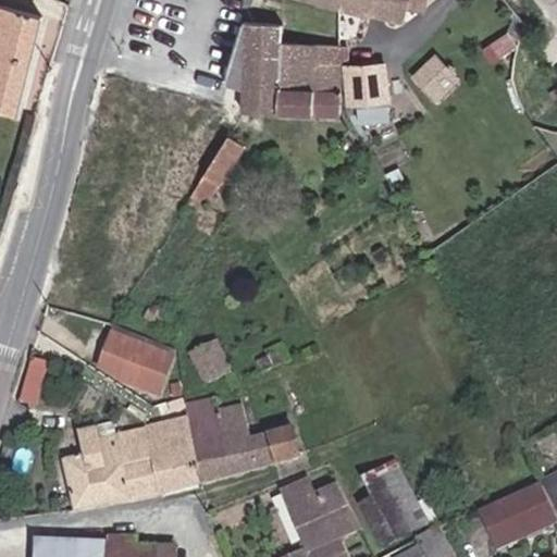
[(317,0),(341,7),(397,23),(399,16),(419,23),(425,0),(317,0)]
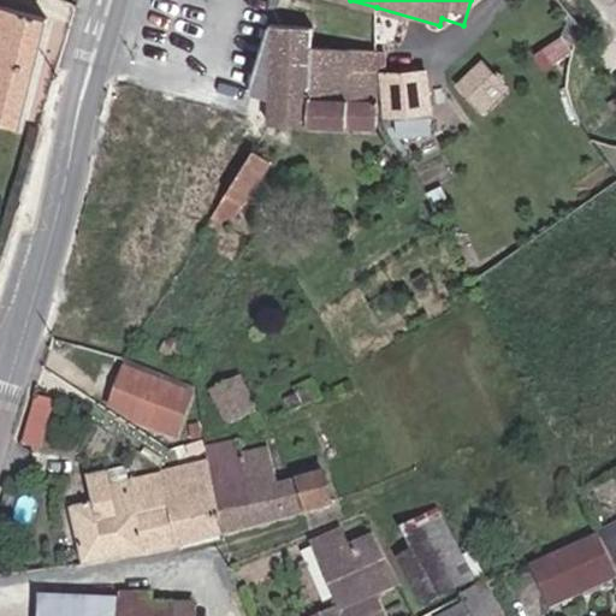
[(0,124),(19,130),(48,22),(0,9),(0,124)]
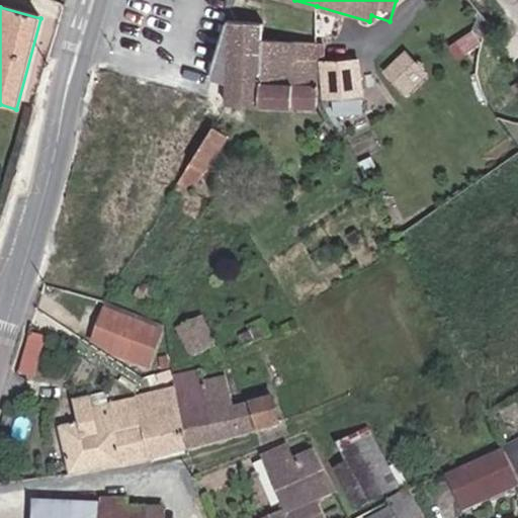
[(225,103),(255,105),(258,39),(262,22),(224,21),(206,76),(225,81),(225,103)]
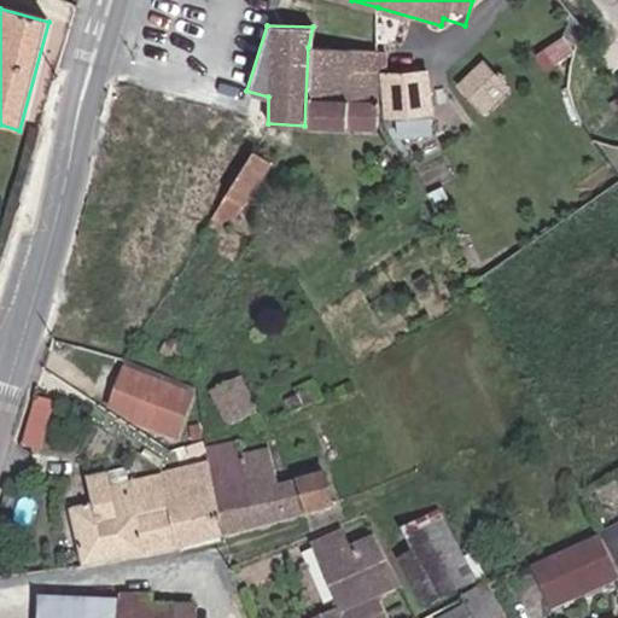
[(304,126),(375,129),(377,76),(344,76),(345,48),(308,47),(304,126)]
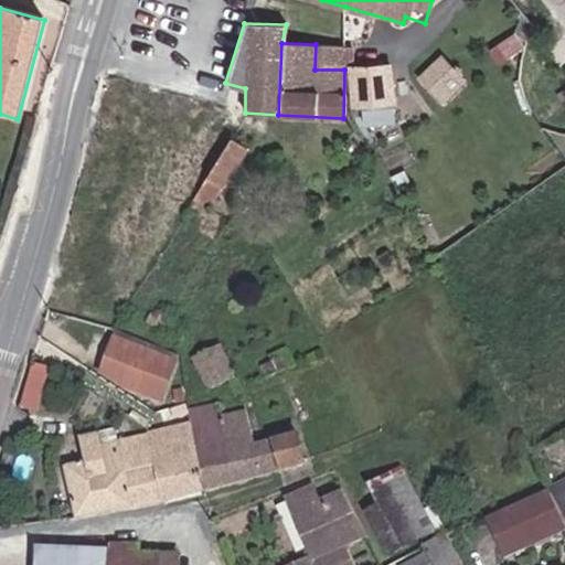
[(315,70),(344,70),(344,44),(316,44),(315,70)]
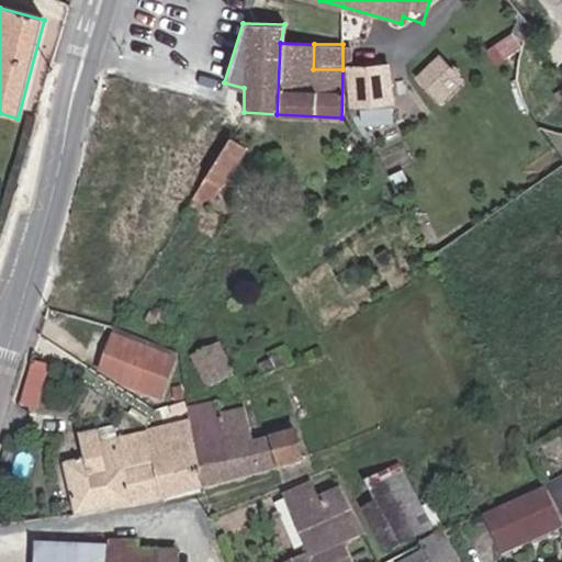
[(440,51),(415,75),(444,103),(468,79),(440,51)]
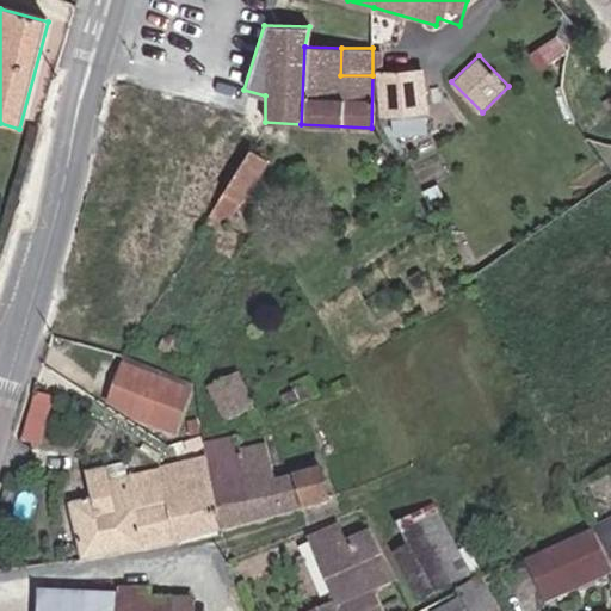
[(424,69),(378,72),(381,115),(426,112),(424,69)]
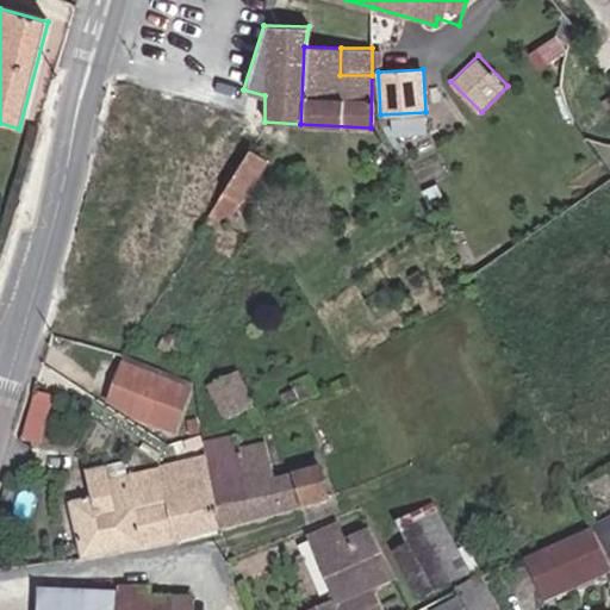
[(249,147),(207,215),(223,223),(240,198),(244,200),(268,160),(249,147)]
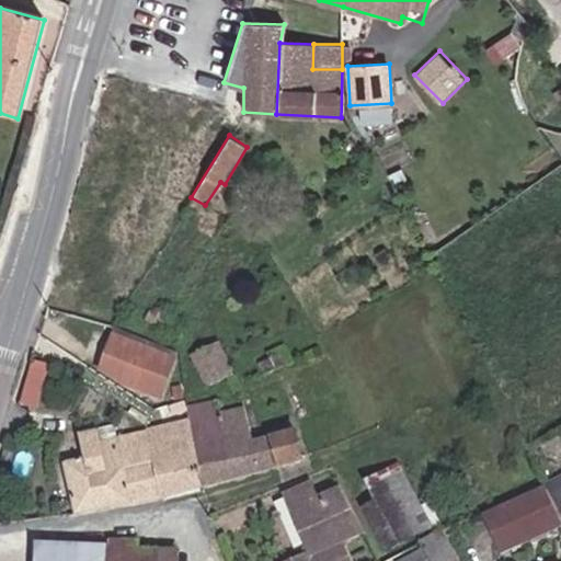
[(113,332),(103,359),(130,369),(164,380),(174,353),(113,332)]
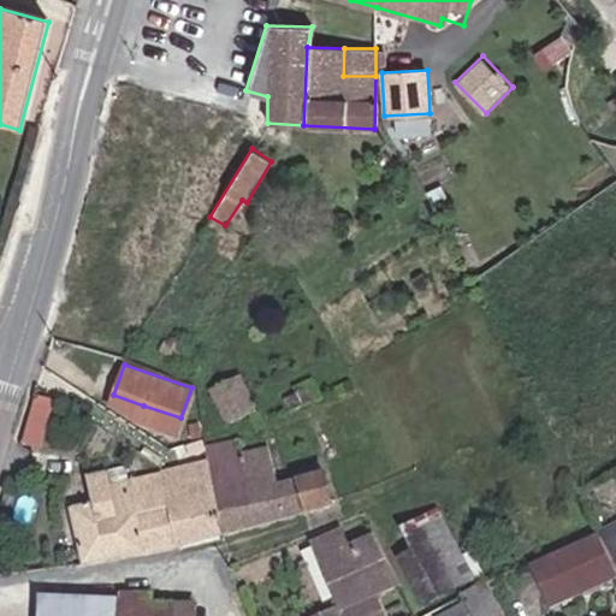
[(258,407),(241,375),(208,390),(224,424),(258,407)]
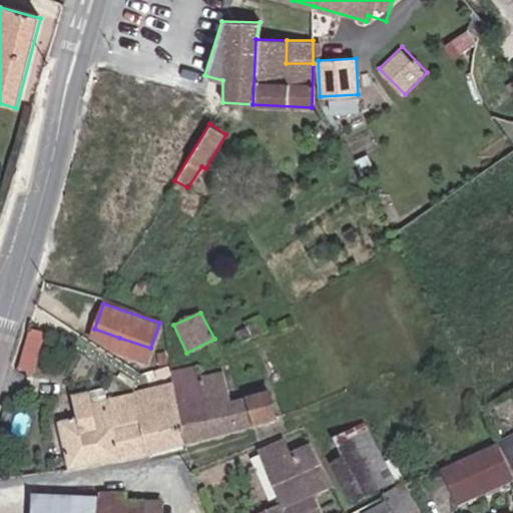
[(37,371),(44,330),(28,327),(21,368),(37,371)]
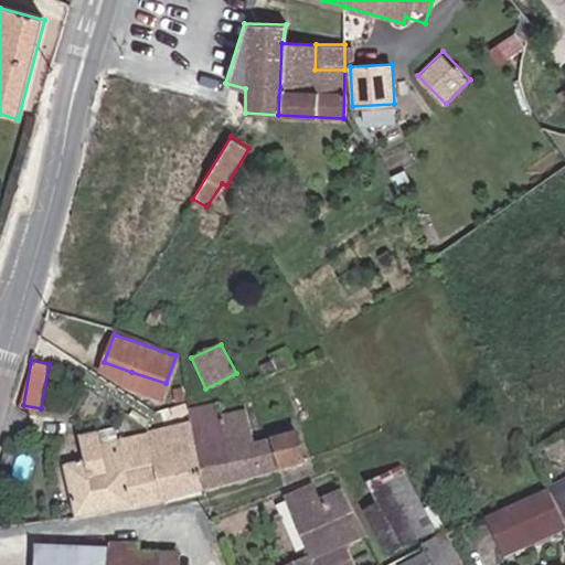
[(166,383),(131,372),(126,388),(160,400),(166,383)]
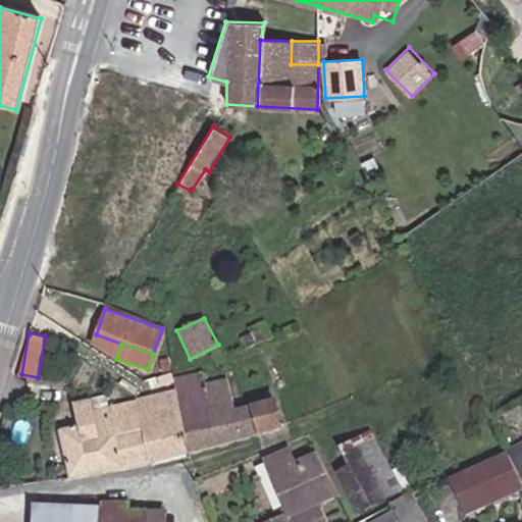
[(177,390),(190,456),(282,431),(274,402),(233,412),(227,380),(204,385),(202,374),(174,379),(177,390)]
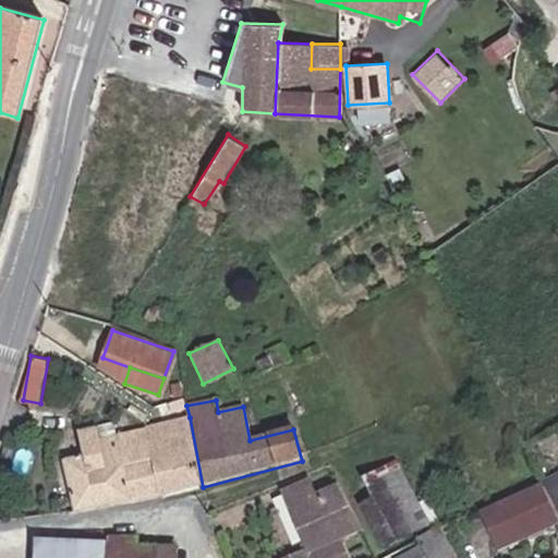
[(146,427),(160,496),(203,487),(190,417),(146,427)]
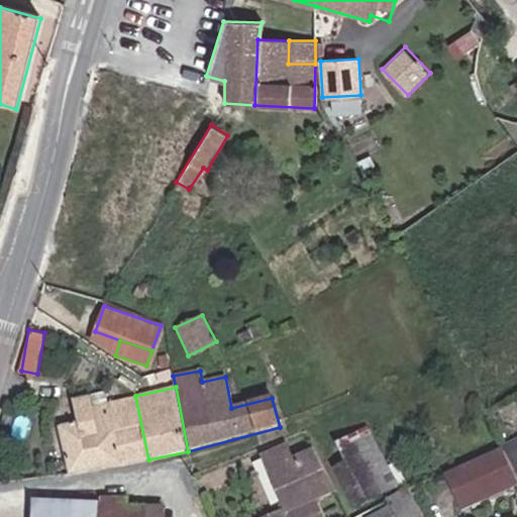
[(104,405),(104,403),(102,394),(87,396),(89,407),(104,405)]
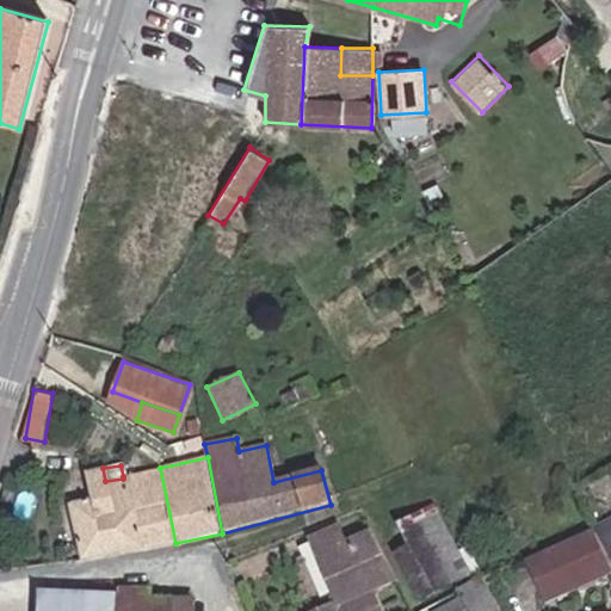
[(69,505),(80,561),(176,543),(160,468),(123,476),(123,479),(105,481),(103,468),(94,469),(97,485),(87,486),(90,501),(69,505)]
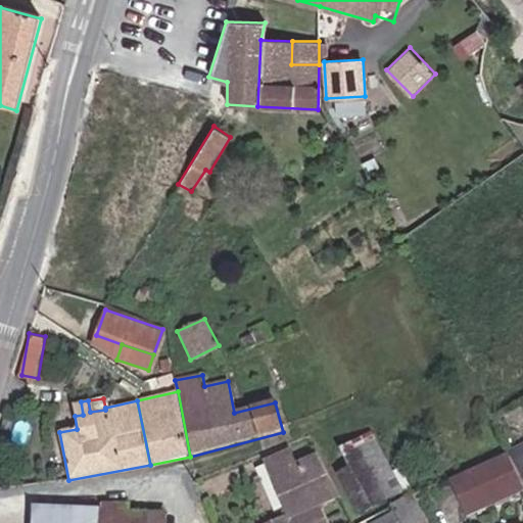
[(73,402),(75,416),(83,415),(81,401),(73,402)]
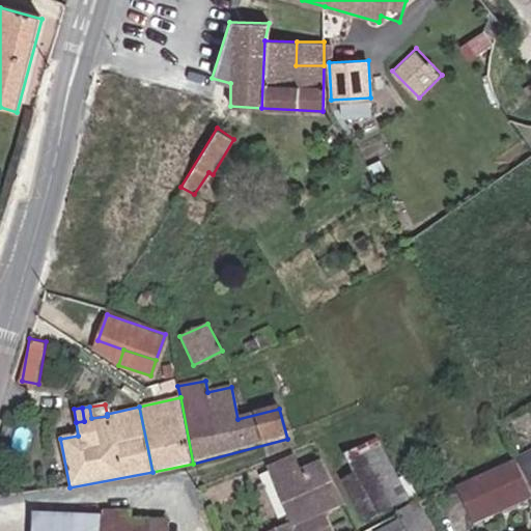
[(378,515),(398,507),(412,501),(380,437),(347,451),(356,470),(378,515)]
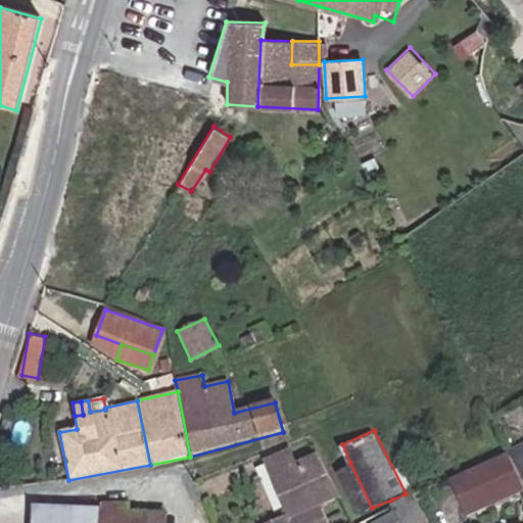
[(341,494),(318,449),(295,459),(290,446),(264,458),(287,516),(321,503),(341,494)]
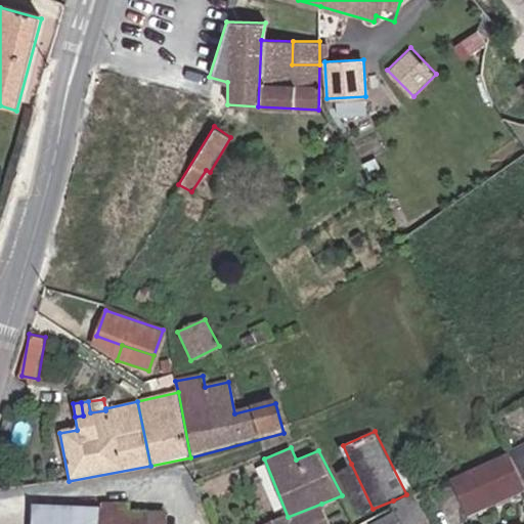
[(523,492),(523,479),(509,449),(448,476),(469,517),(499,504),(520,494),(523,492)]
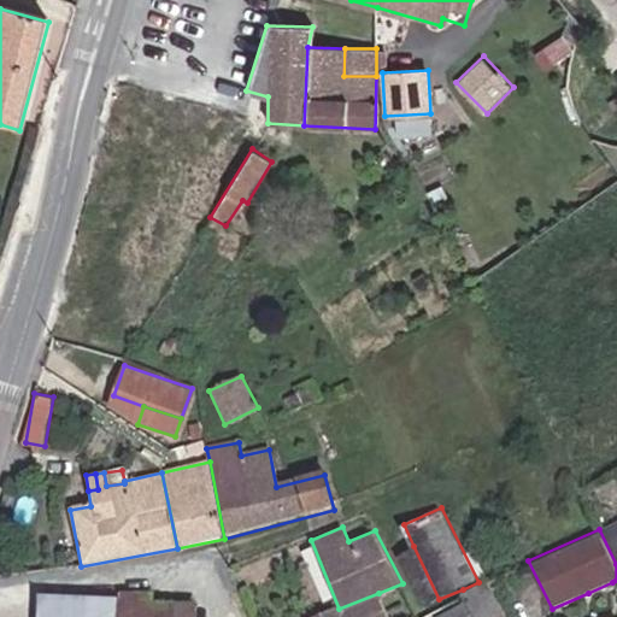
[(419,607),(439,599),(413,546),(405,551),(406,577),(419,607)]
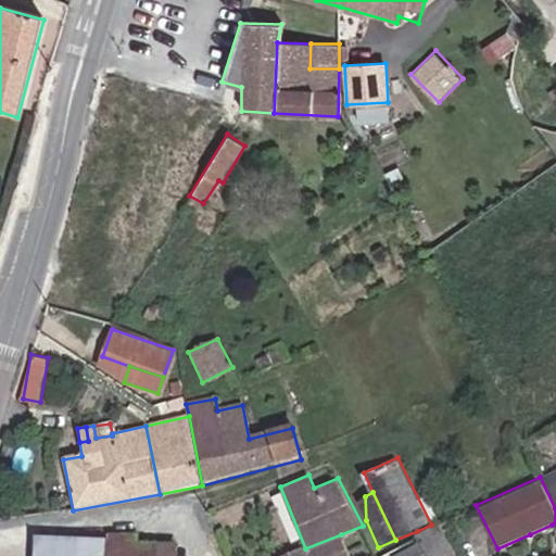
[(417,531),(420,539),(429,555),(437,555),(452,550),(439,521),(431,525),(417,531)]
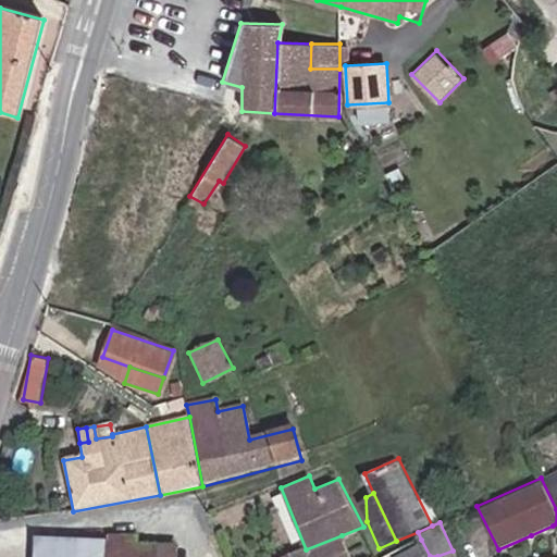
[(556,533),(553,525),(531,535),(535,546),(556,535),(556,533)]
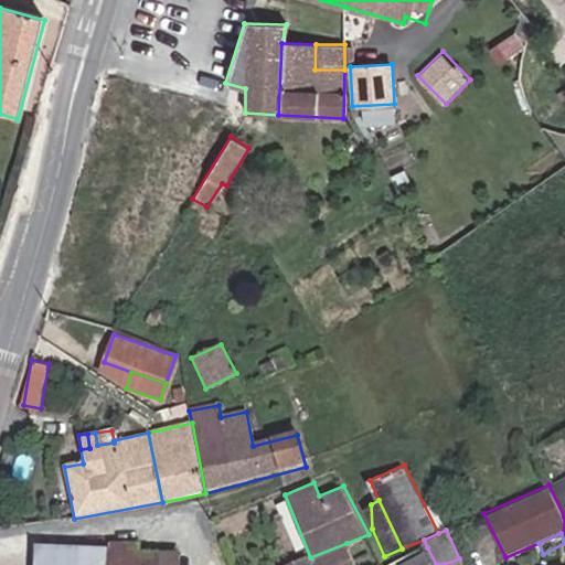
[(34,542),(32,564),(134,564),(136,546),(34,542)]
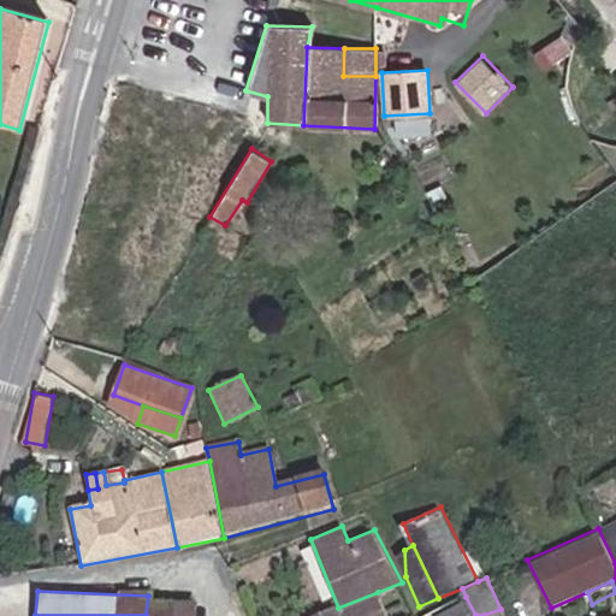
[(338,608),(317,615),(388,615),(378,592),(338,608)]
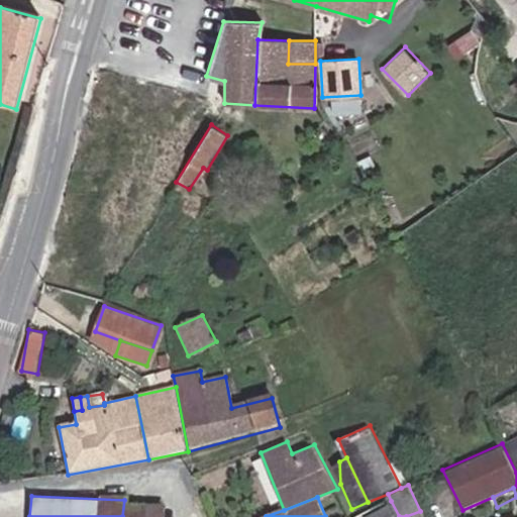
[(149,516),(150,507),(151,502),(124,500),(122,516),(149,516)]
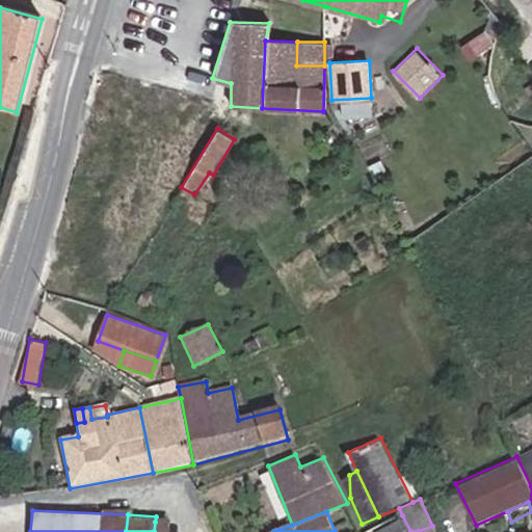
[(410,531),(402,515),(375,528),(377,531),(410,531)]
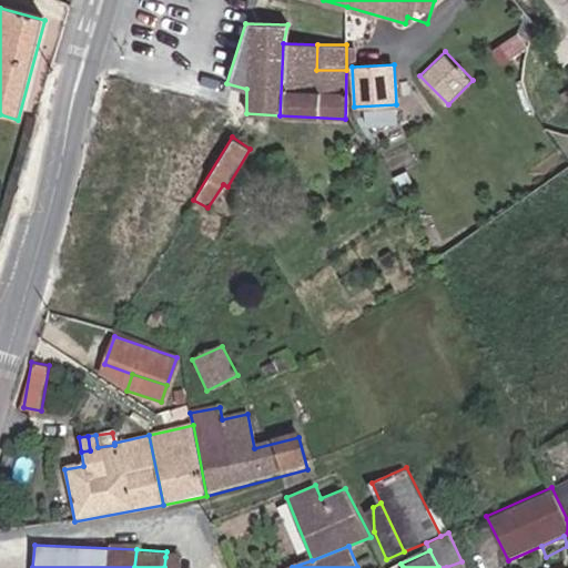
[(182,567),(183,558),(165,557),(164,567),(182,567)]
